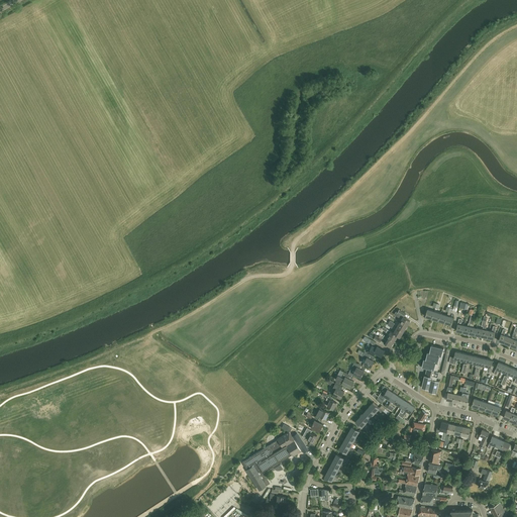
[(452,308),(449,308),(448,312),(447,315),(444,322),(451,324),(453,317),(449,316),(450,313),(451,313),(452,308)]
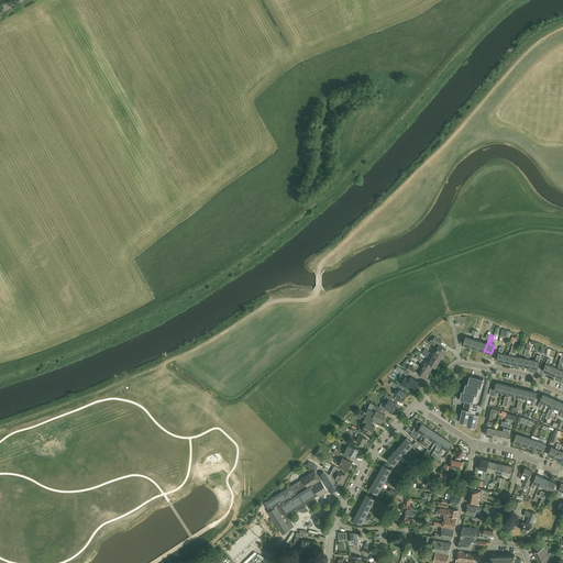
[(463,344),(471,346),(473,339),(465,337),(463,344)]
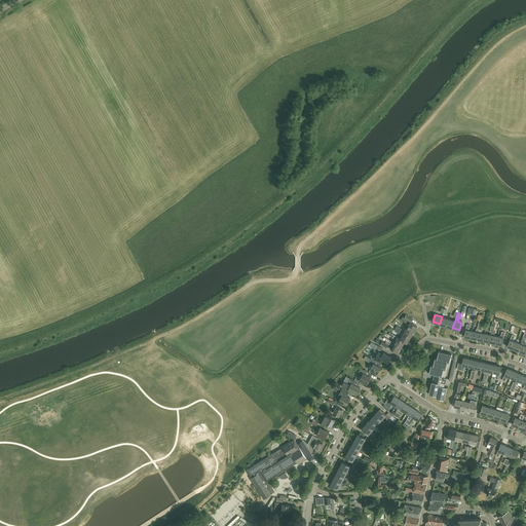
[(407,328),(414,332),(417,327),(410,323),(412,318),(407,315),(405,318),(403,316),(401,320),(409,325),(407,328)]
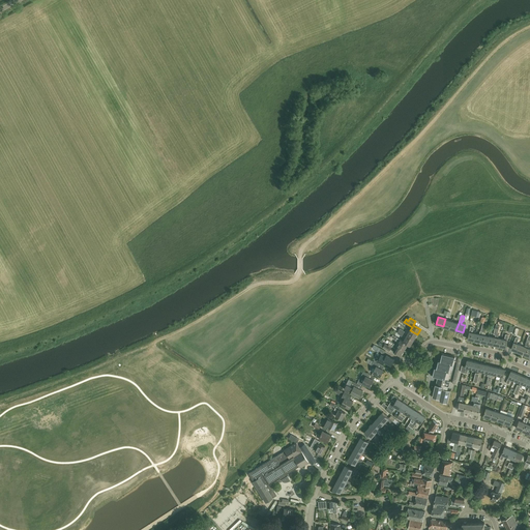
[(443,326),(449,328),(451,321),(445,319),(443,326)]
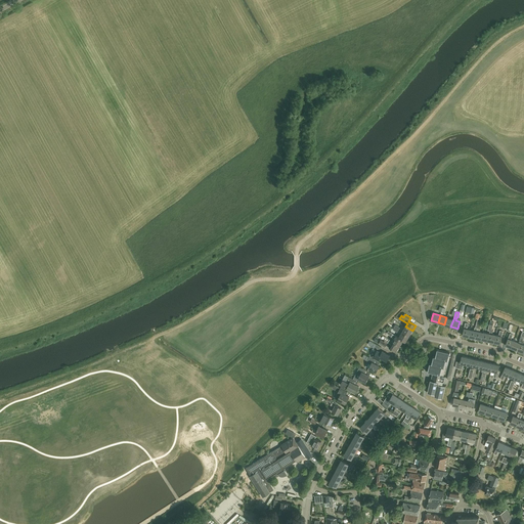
[(450,326),(453,319),(446,317),(444,324),(450,326)]
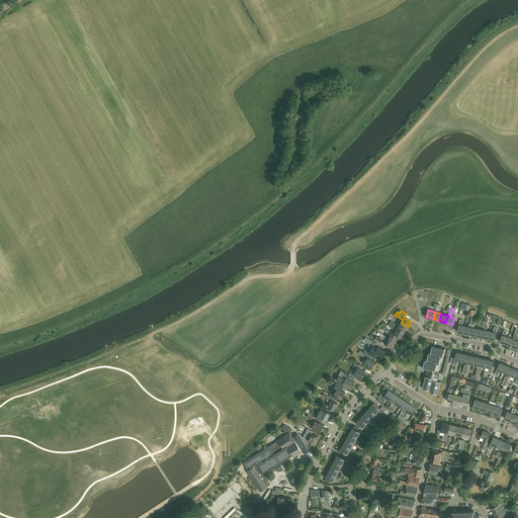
[(470,320),(470,324),(469,324),(468,327),(465,326),(463,333),(469,334),(471,327),(471,324),(473,325),(475,321),(470,320)]
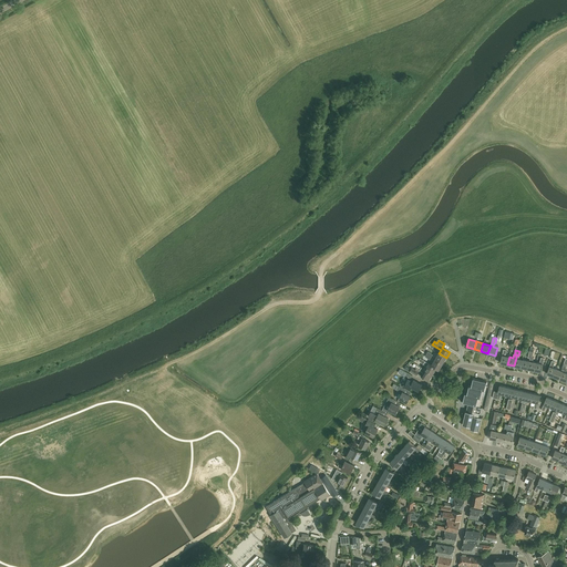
[(435,359),(442,364),(446,358),(439,353),(435,359)]
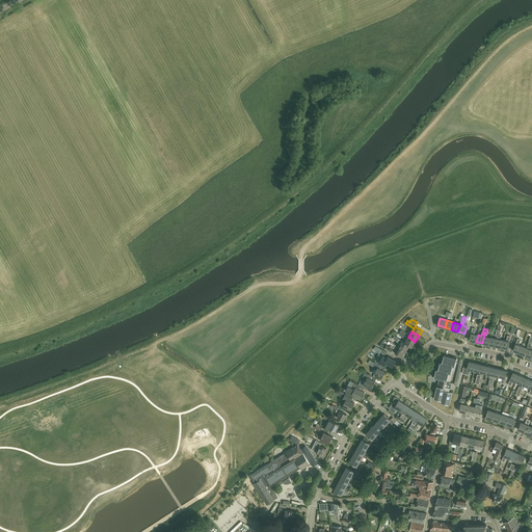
[(402,341),(395,336),(393,339),(397,341),(397,342),(401,344),(399,347),(405,351),(409,346),(404,343),(402,341)]
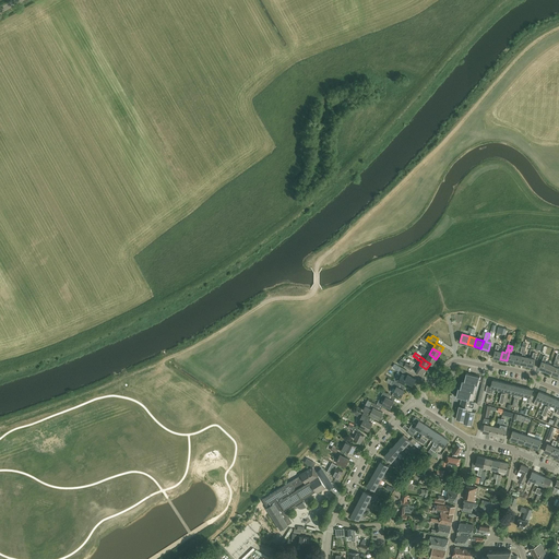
[(528,357),(526,365),(534,367),(535,359),(536,353),(533,353),(532,358),(528,357)]
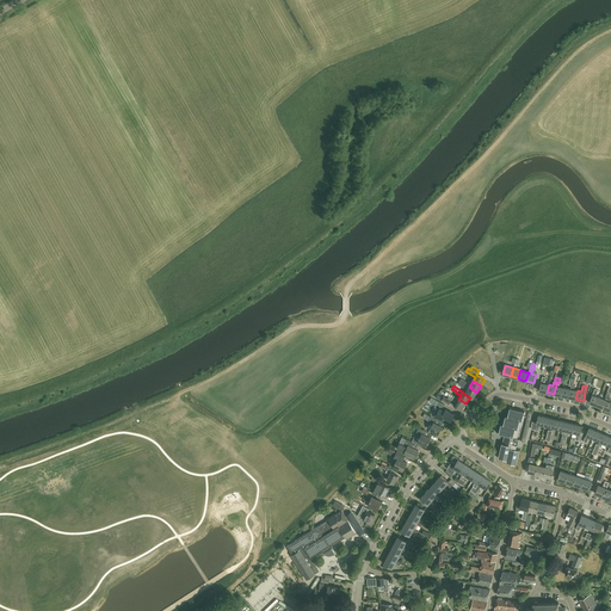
[(476,393),(469,387),(464,394),(470,397),(473,399),(476,393)]
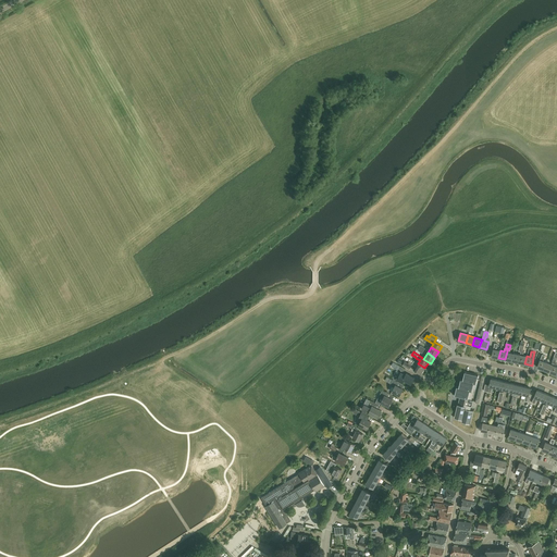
[(544,370),(546,362),(543,361),(545,356),(543,355),(541,360),(540,360),(537,367),(544,370)]
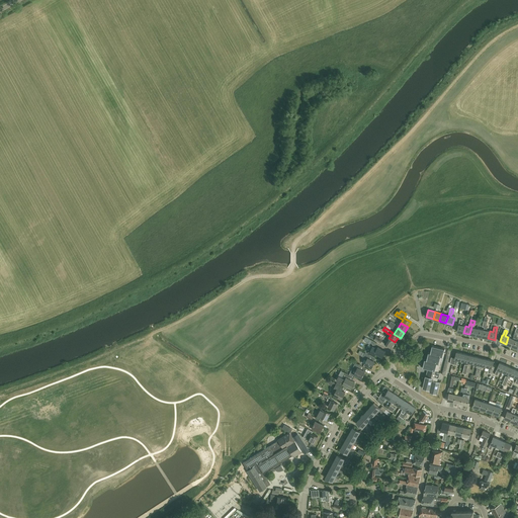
[(506,344),(511,346),(515,337),(517,337),(517,334),(517,333),(515,332),(512,339),(508,337),(506,344)]
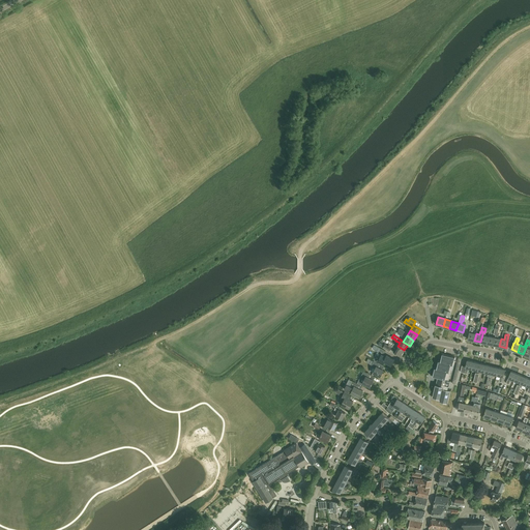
[(401,355),(404,350),(398,346),(389,341),(388,343),(389,344),(388,346),(385,344),(383,348),(389,351),(392,346),(395,349),(393,351),(401,355)]
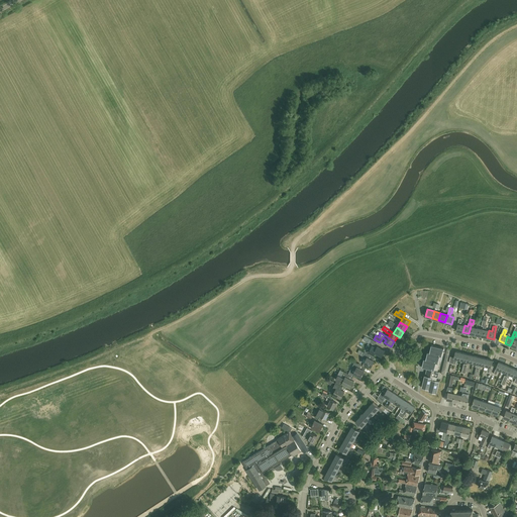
[(382,356),(385,350),(377,346),(377,348),(374,346),(372,345),(369,352),(373,354),(375,352),(382,356)]
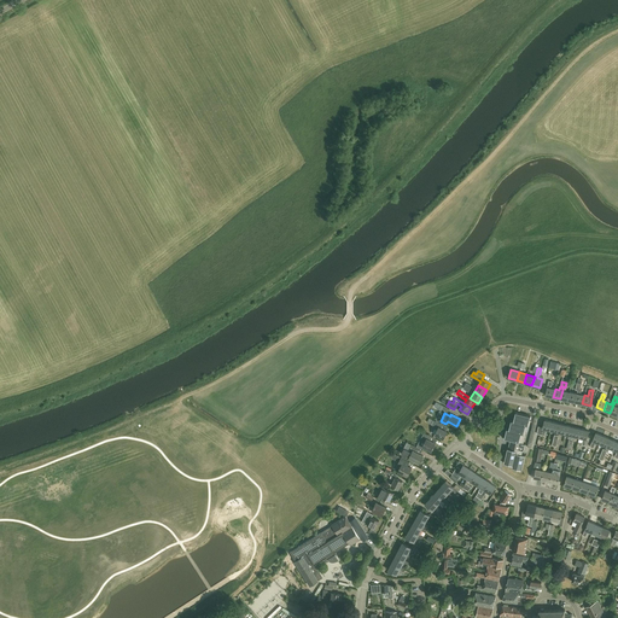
[(507,448),(505,461),(508,461),(508,464),(513,465),(517,466),(517,468),(522,470),(525,455),(517,453),(517,450),(514,450),(516,448),(524,450),(525,443),(519,442),(522,433),(524,435),(525,425),(528,426),(530,417),(518,413),(517,418),(514,417),(513,421),(512,425),(509,425),(509,430),(508,433),(506,433),(505,438),(512,441),(509,449),(507,448)]
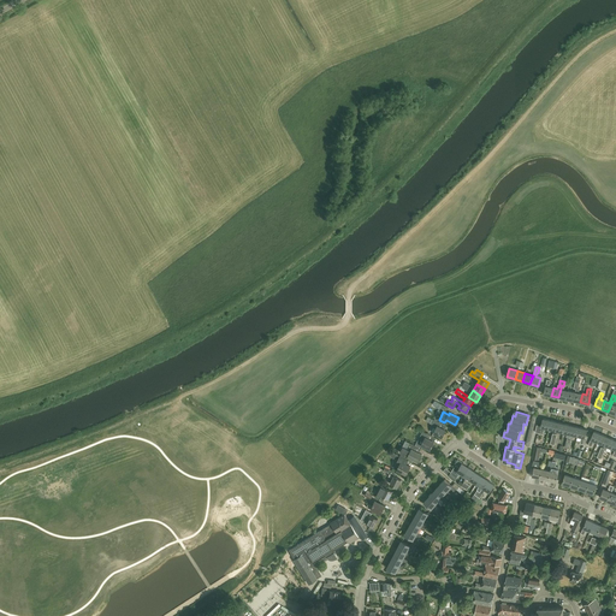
[(426,421),(432,424),(431,426),(436,428),(433,433),(442,438),(446,430),(438,426),(440,422),(434,420),(428,416),(426,421)]
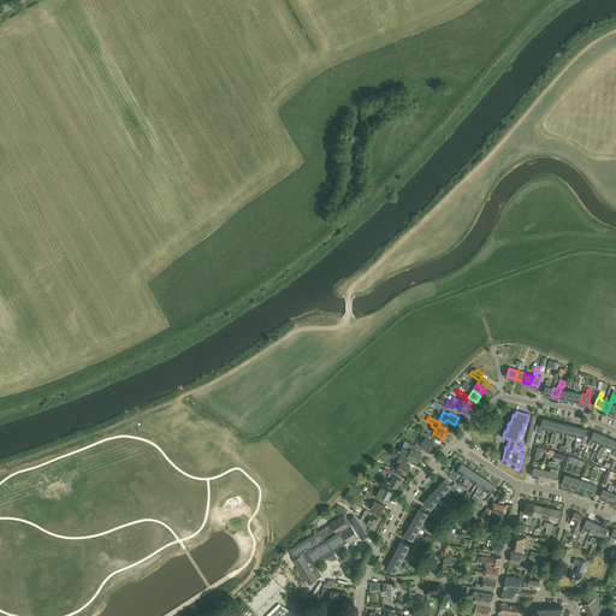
[(537,416),(533,416),(526,445),(529,446),(537,416)]
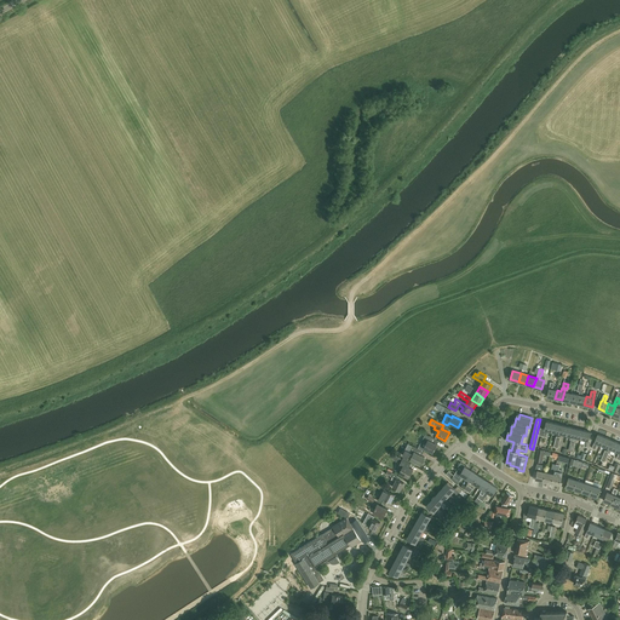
[(547,430),(551,431),(554,423),(546,422),(545,429),(540,428),(539,435),(546,437),(547,430)]
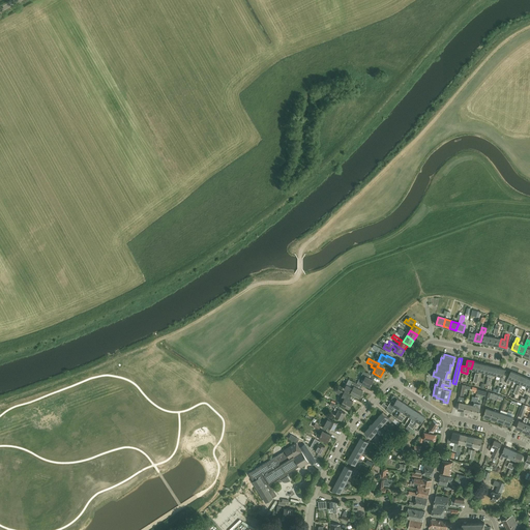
[(494,374),(497,375),(499,367),(493,366),(490,376),(489,376),(488,380),(491,381),(492,377),(493,377),(494,374)]
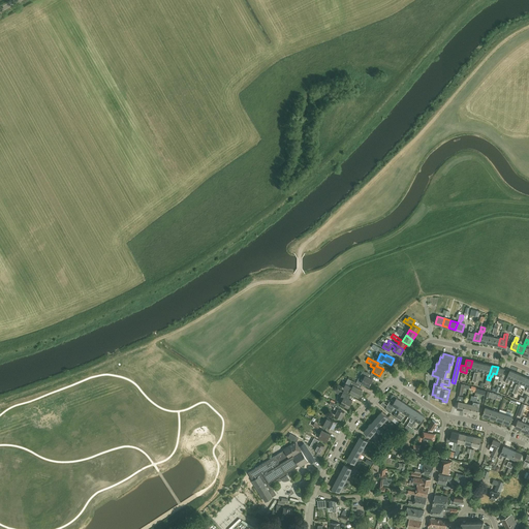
[(510,378),(514,379),(517,373),(510,370),(507,377),(505,382),(507,383),(510,378)]
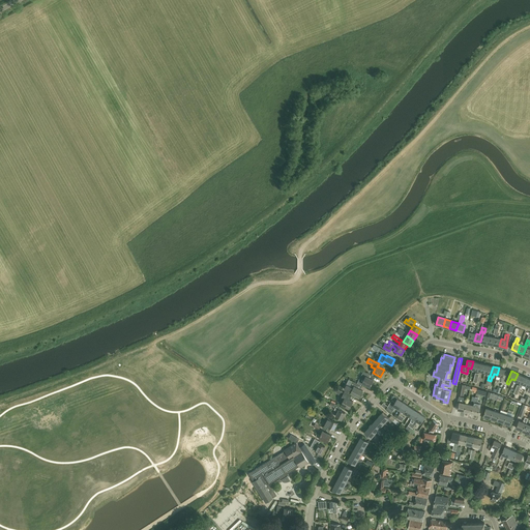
[(370,387),(374,380),(367,377),(370,375),(363,372),(360,377),(364,379),(362,383),(370,387)]
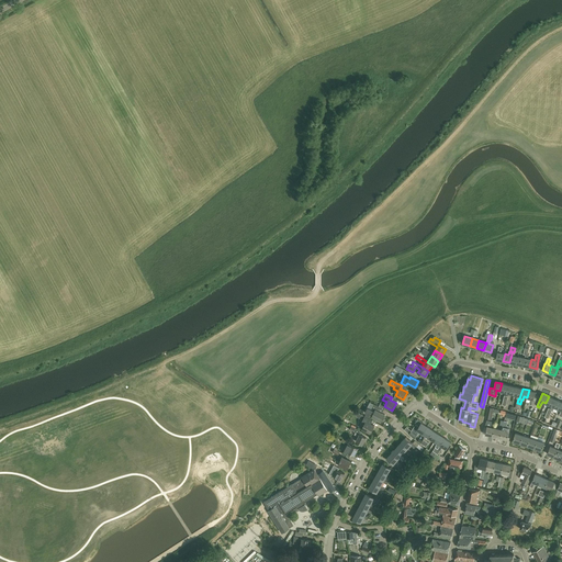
[(554,398),(549,396),(546,403),(552,406),(554,398)]
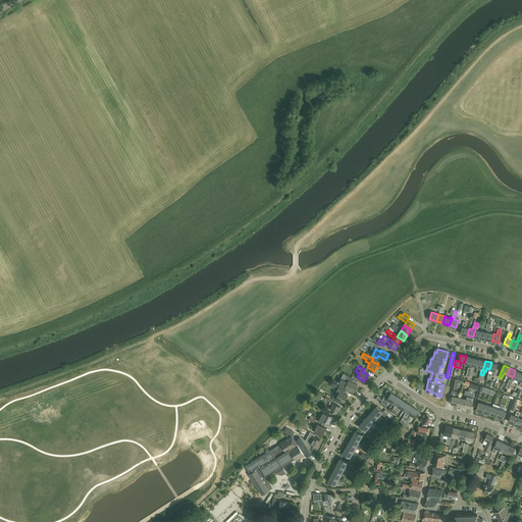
[(515,378),(518,379),(521,373),(515,370),(513,377),(511,380),(510,379),(508,383),(511,385),(513,380),(514,381),(515,378)]
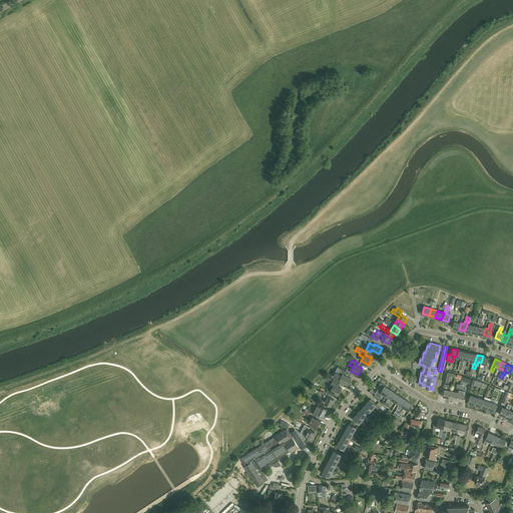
[(348,385),(349,384),(349,385),(351,382),(350,381),(352,379),(349,377),(344,375),(346,372),(341,370),(339,374),(336,373),(333,377),(338,379),(340,380),(348,385)]
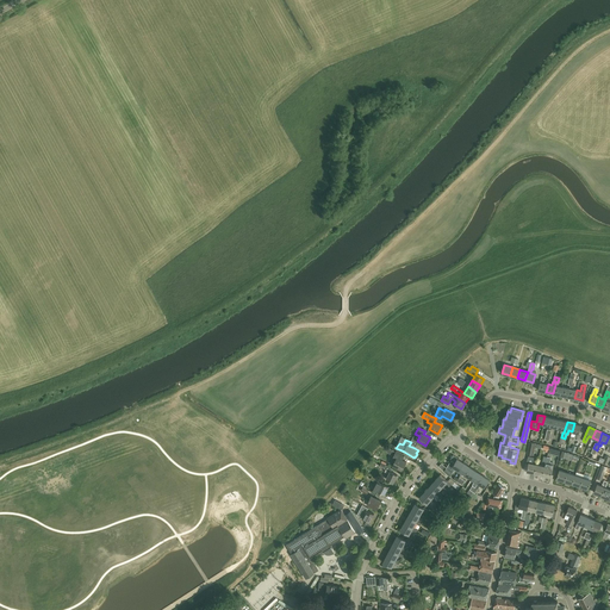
[(402,470),(406,461),(402,460),(404,456),(396,452),(390,464),(402,470)]
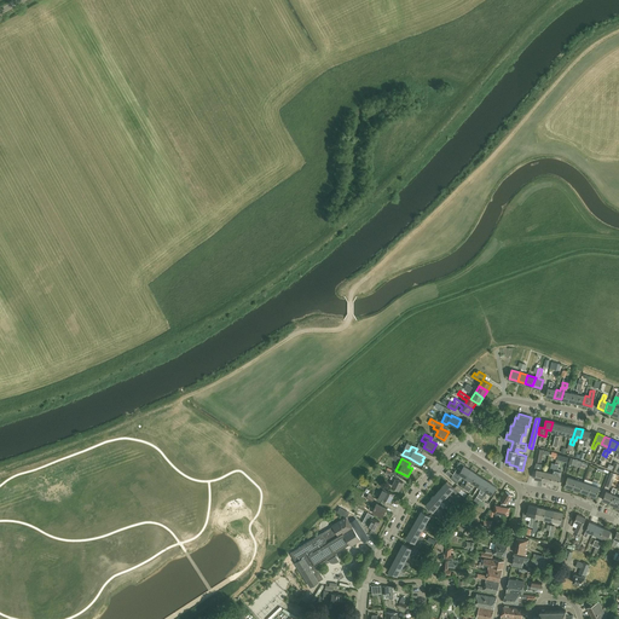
[(534,479),(543,480),(545,472),(541,470),(542,464),(536,463),(534,470),(537,472),(534,479)]
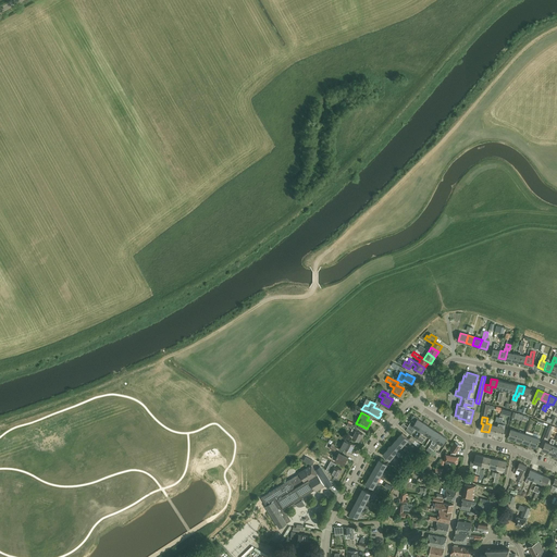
[(499,418),(498,422),(497,425),(496,434),(503,435),(505,428),(506,423),(502,422),(503,418),(499,418)]
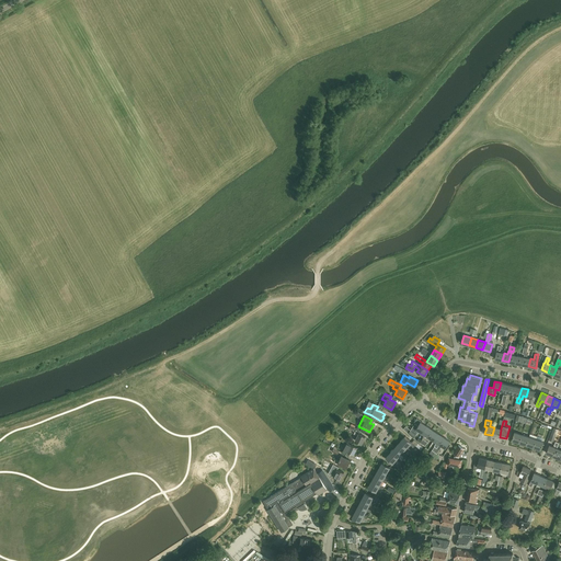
[(422,433),(426,425),(421,422),(419,425),(415,424),(411,431),(409,433),(413,438),(416,435),(419,431),(422,433)]
